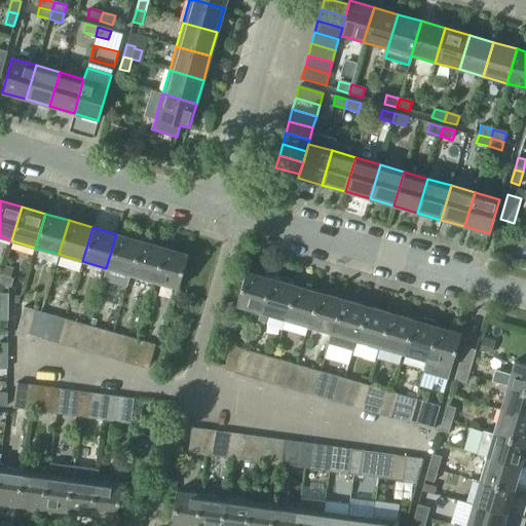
[(126,287),(129,274),(140,240),(116,234),(106,268),(103,279),(126,287)]
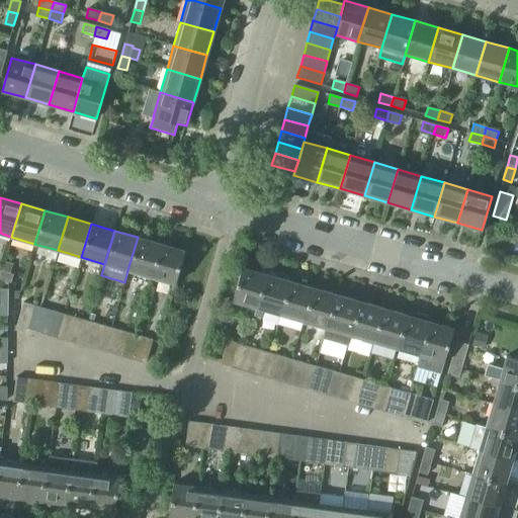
[(127,270),(151,277),(161,244),(138,237),(127,270)]
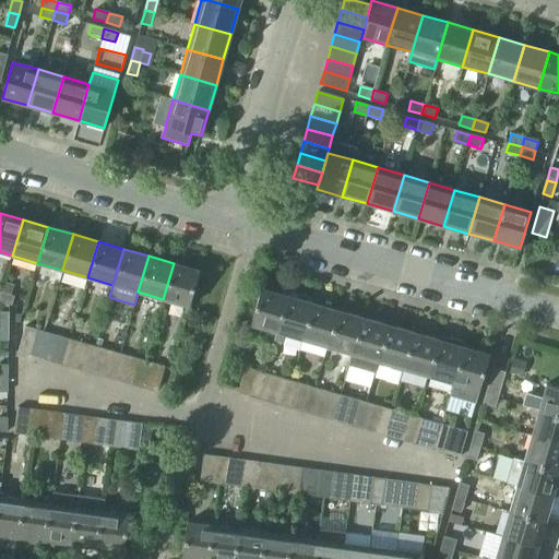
[(174,263),(163,299),(189,307),(199,271),(174,263)]
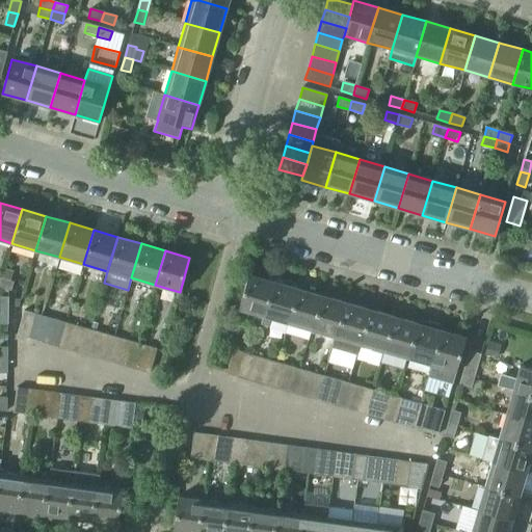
[(238,309),(264,316),(273,282),(248,274),(238,309)]
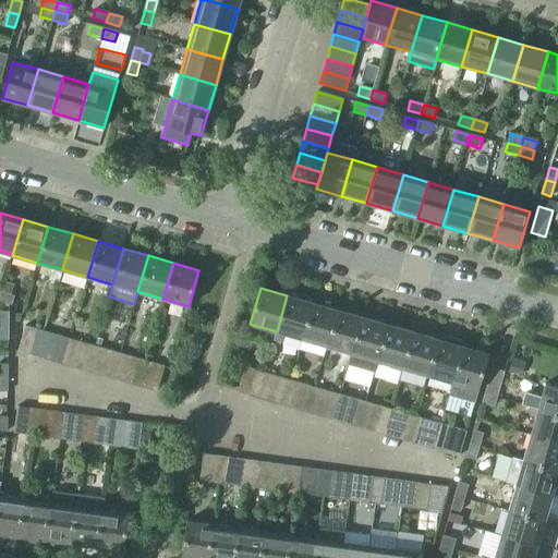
[(1,292),(0,294),(0,302),(11,305),(14,296),(1,292)]
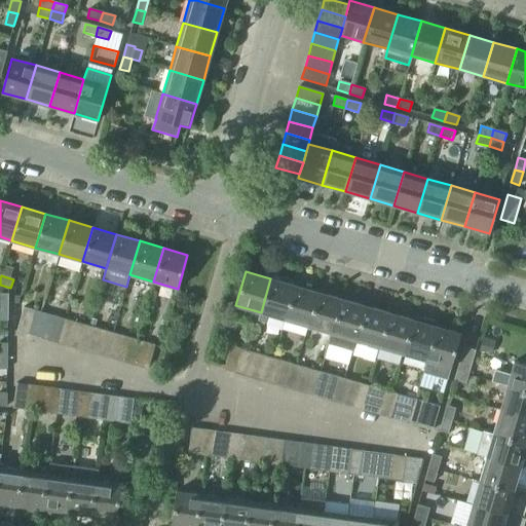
[(261,312),(285,320),(294,286),(270,278),(261,312)]
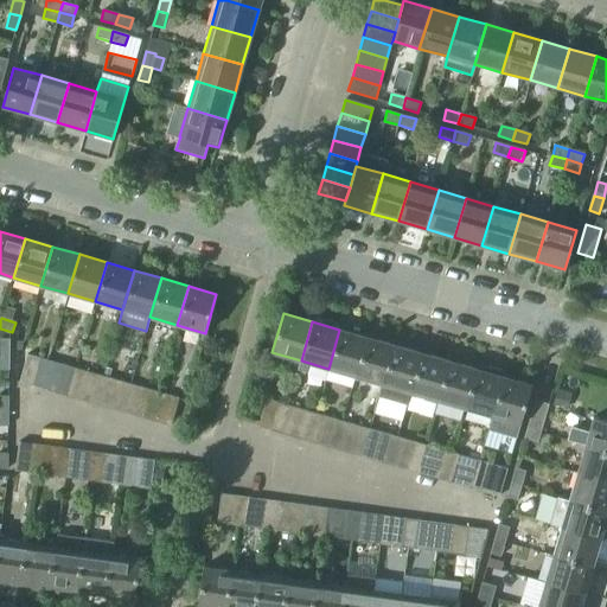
[(328,369),(356,377),(366,338),(339,330),(328,369)]
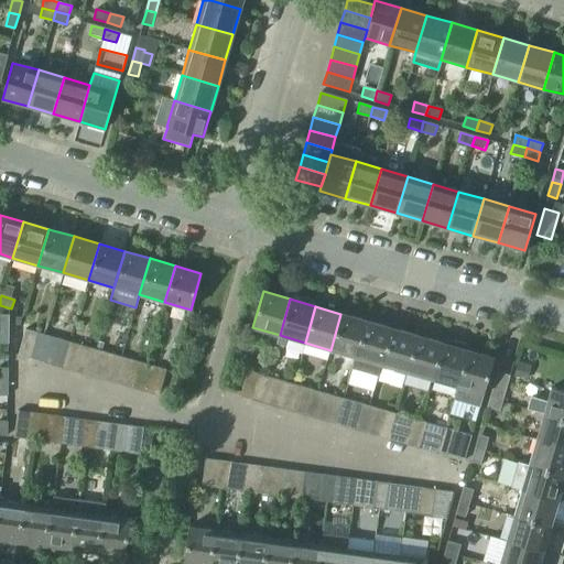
[(331,350),(355,357),(366,321),(340,314),(331,350)]
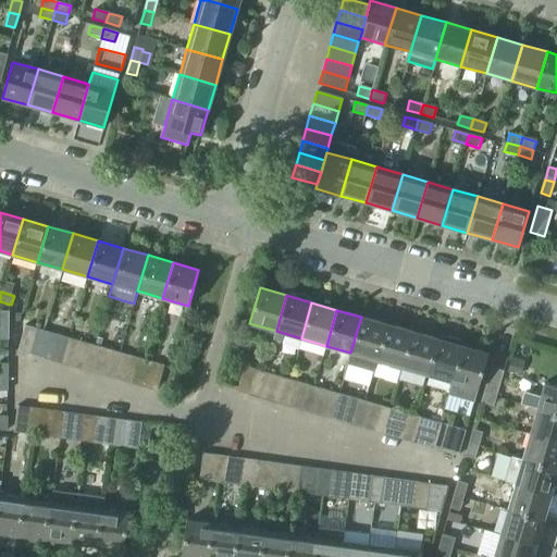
[(373,371),(376,360),(386,324),(361,317),(350,353),(347,363),(373,371)]
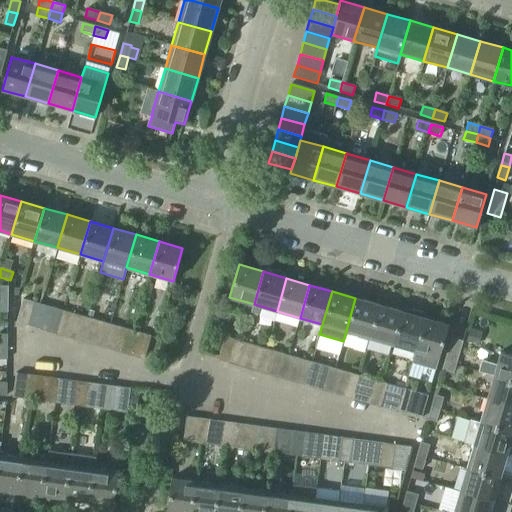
[(346,331),(368,337),(377,304),(355,298),(346,331)]
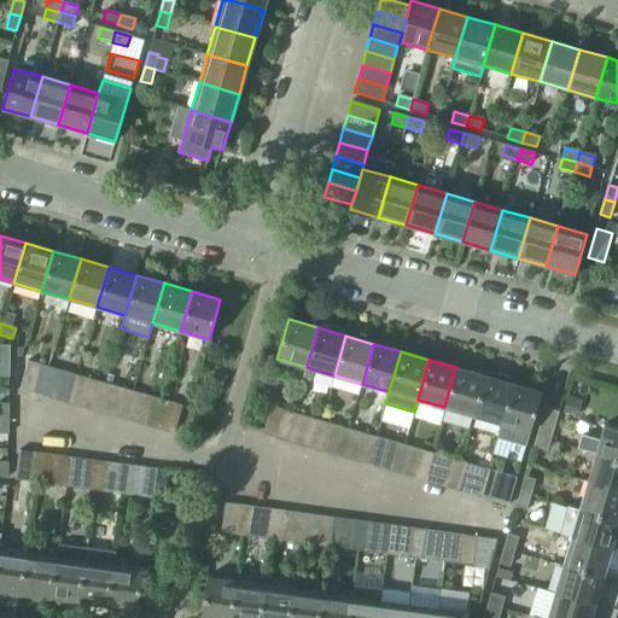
[(19,389),(34,394),(42,365),(28,361),(19,389)]
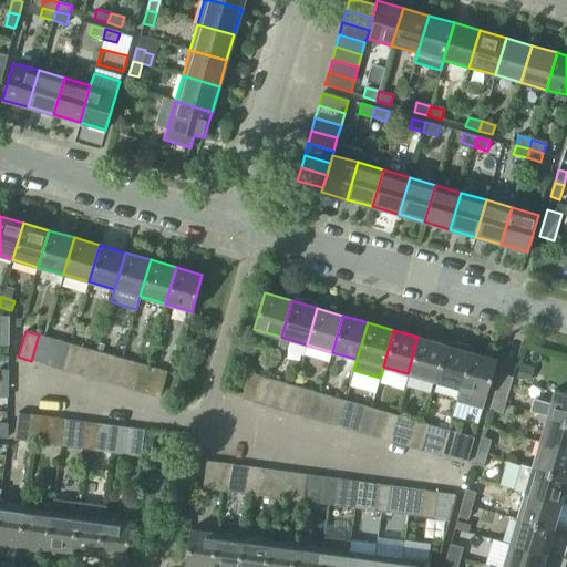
[(31,361),(44,364),(52,339),(39,334),(31,361)]
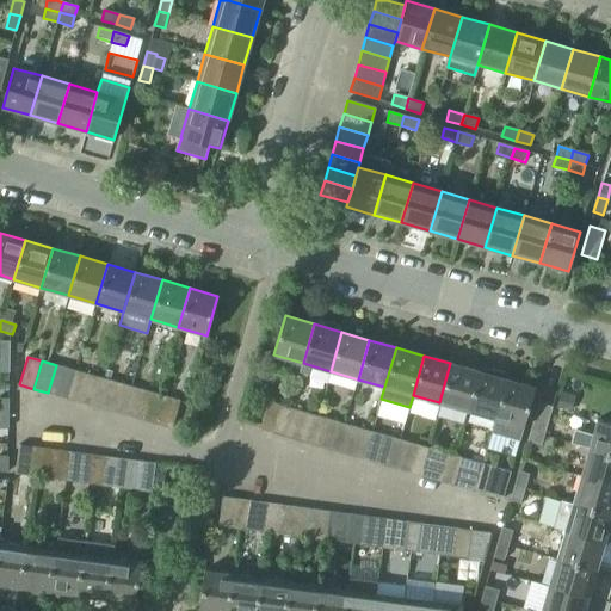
[(439,402),(468,411),(479,371),(450,363),(439,402)]
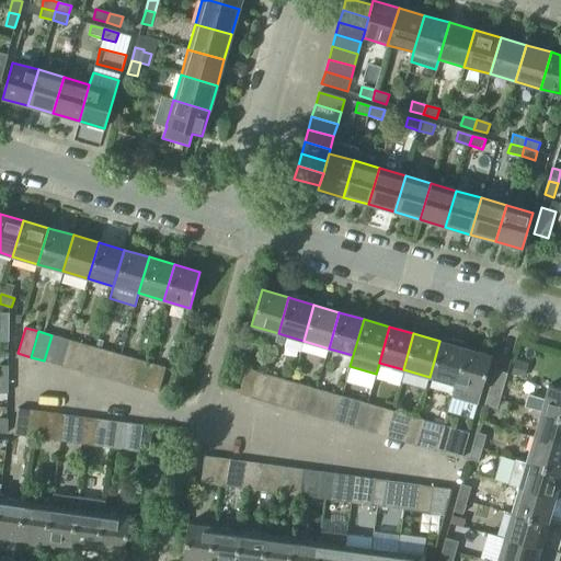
[(52,335),(44,361),(56,364),(64,339),(52,335)]
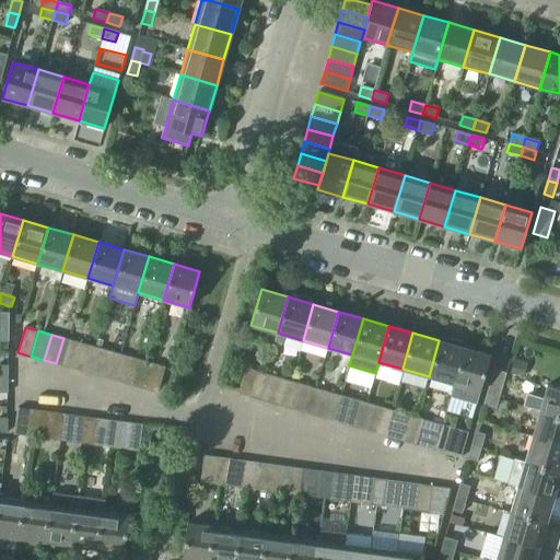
[(448,340),(447,343),(439,340),(429,376),(453,384),(464,348),(465,346),(463,341),(452,338),(448,340)]
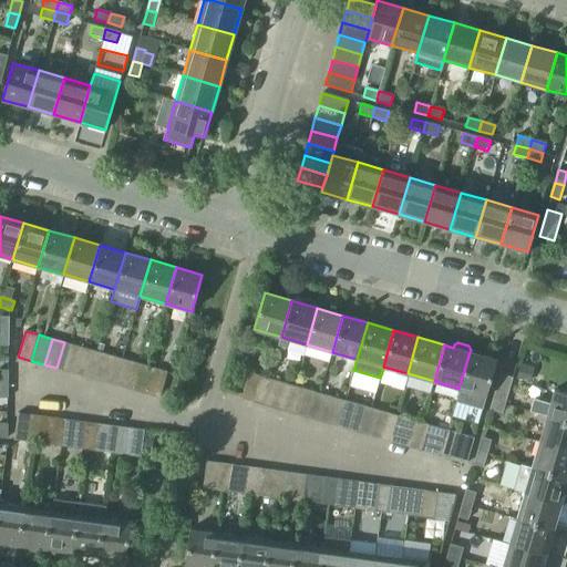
[(69,372),(82,375),(90,350),(76,346),(69,372)]
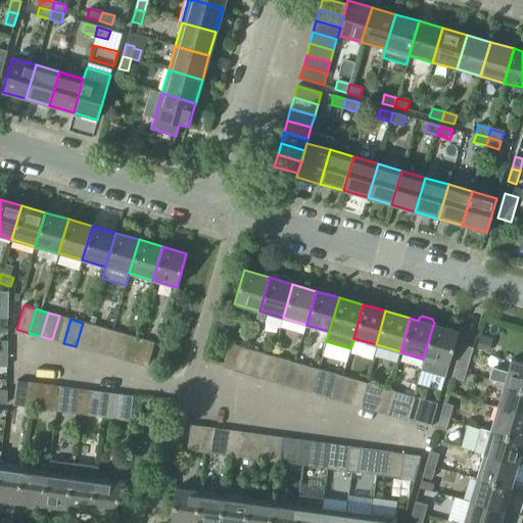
[(83,323),(76,346),(99,353),(106,330),(83,323)]
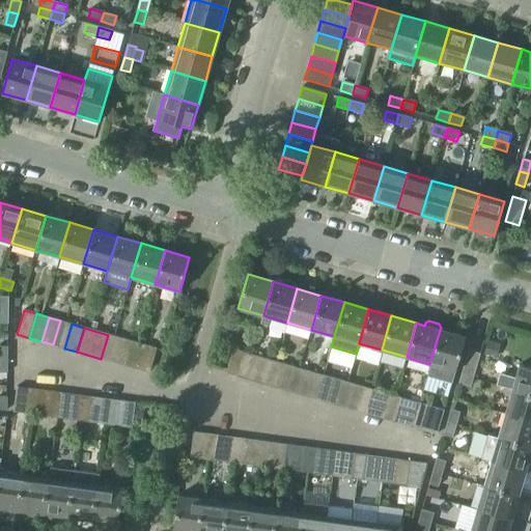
[(440,330),(429,364),(430,364),(426,376),(451,383),(465,337),(440,330)]
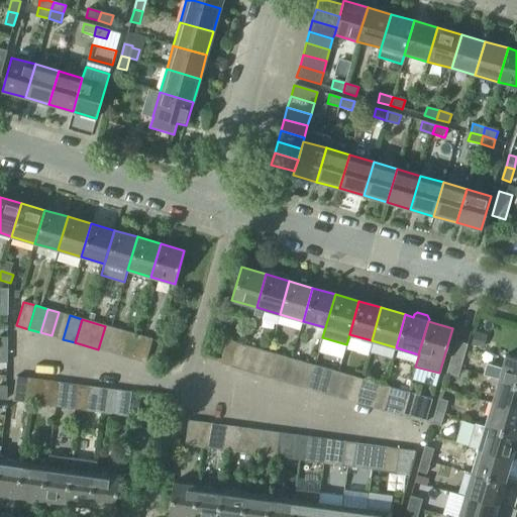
[(109,352),(121,355),(128,332),(116,329),(109,352)]
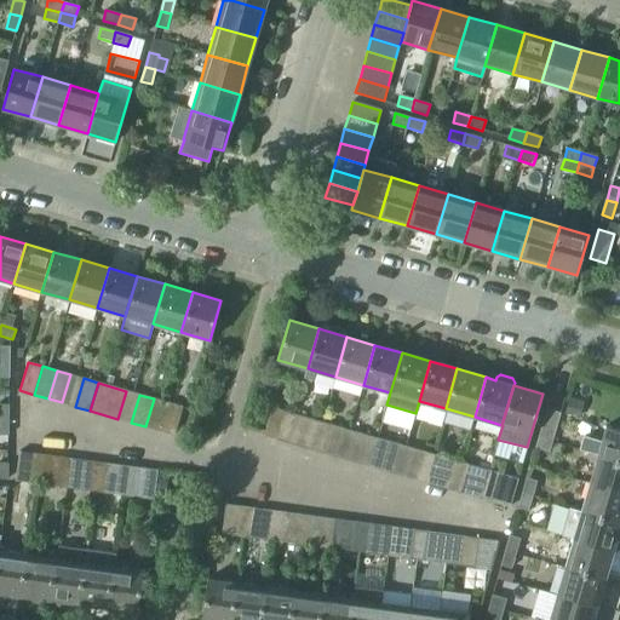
[(145,426),(160,431),(168,402),(154,399),(145,426)]
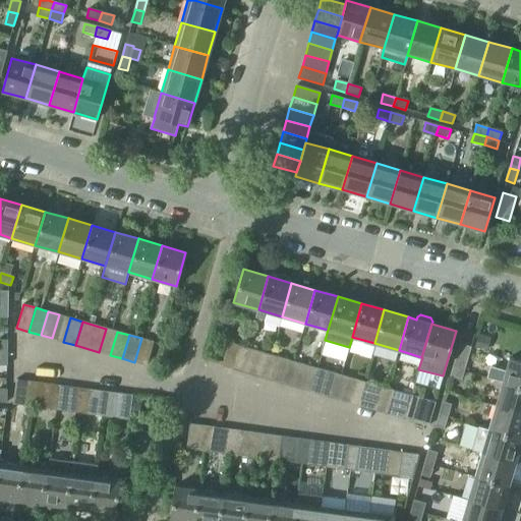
[(475,347),(486,350),(489,339),(478,335),(475,347)]
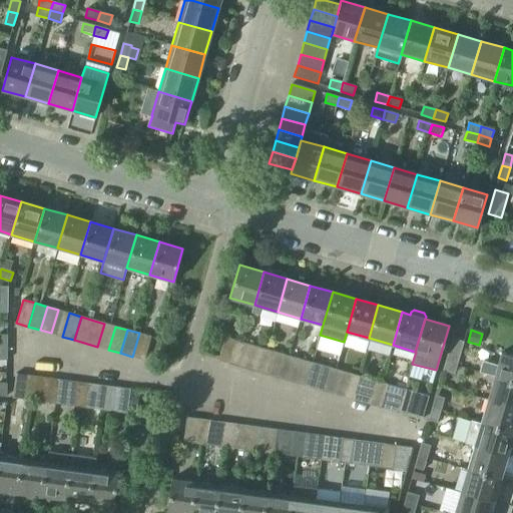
[(139,333),(132,357),(144,360),(150,337),(139,333)]
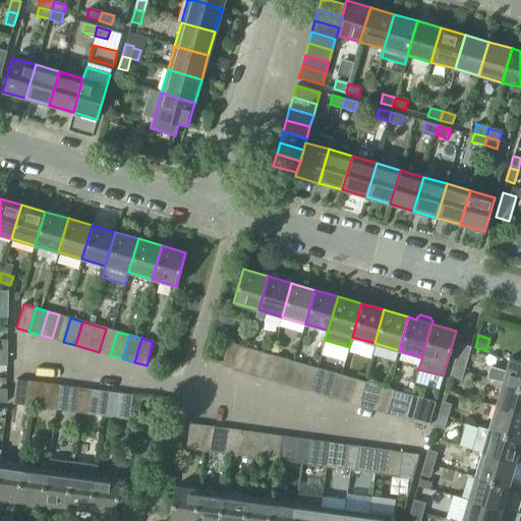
[(222,366),(235,370),(241,346),(229,343),(222,366)]
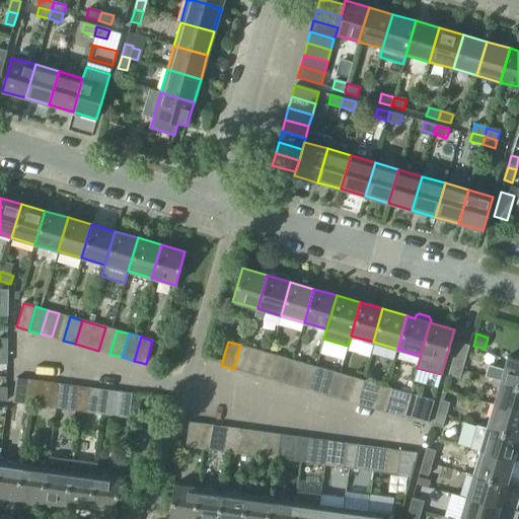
[(457,343),(450,367),(461,371),(468,346),(457,343)]
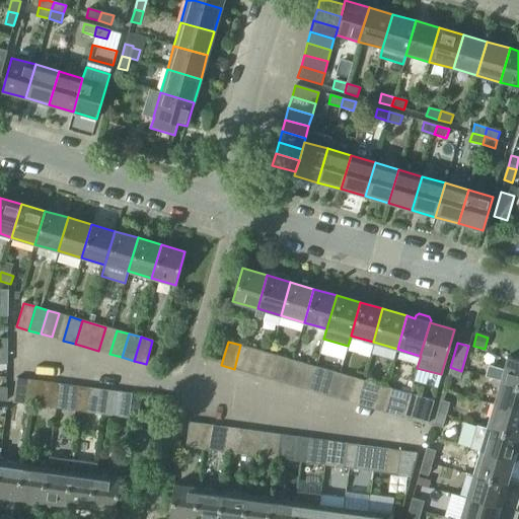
[(234,369),(245,372),(252,349),(240,345),(234,369)]
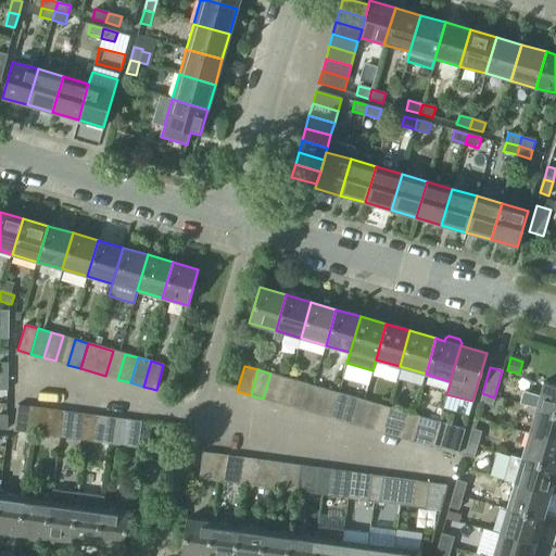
[(263,399),(281,404),(289,379),(270,374),(263,399)]
